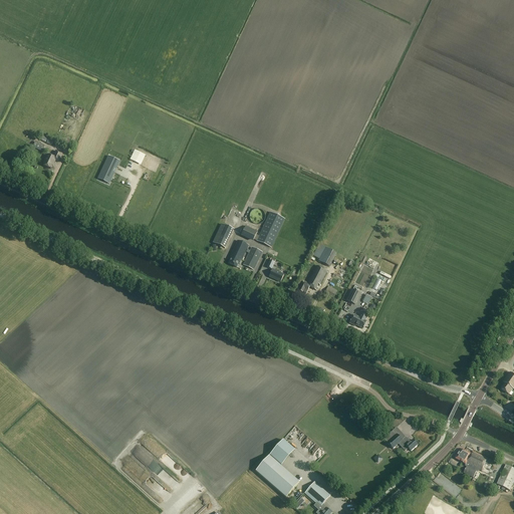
[(42,152),(45,147),(35,143),(33,148),(42,152)]
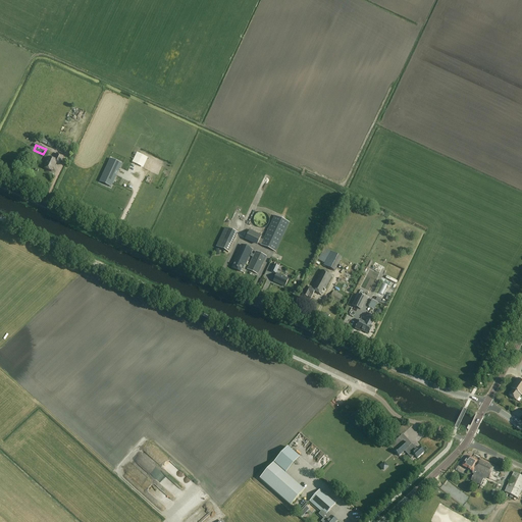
[(59,165),(63,157),(57,153),(54,159),(49,156),(45,164),(46,164),(44,168),(51,172),(53,168),(54,168),(57,164),(59,165)]
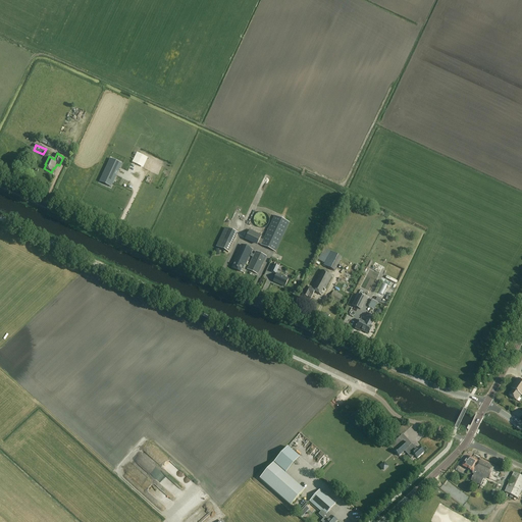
[(111,159),(100,183),(110,187),(115,175),(113,174),(115,170),(116,171),(117,171),(120,164),(111,159)]
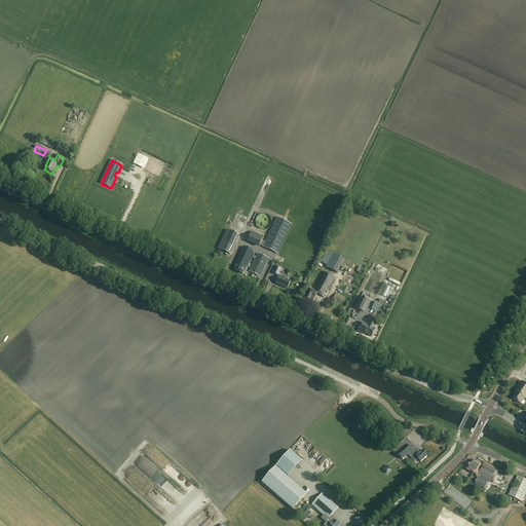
[(278,255),(292,225),(276,218),(265,242),(262,240),(264,237),(252,232),(248,242),(259,248),(260,246),(278,255)]
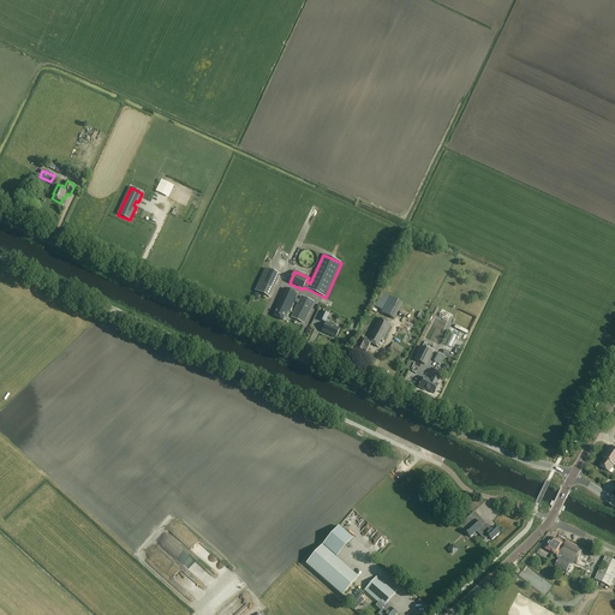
[(269,298),(280,275),(266,269),(255,291),(269,298)]
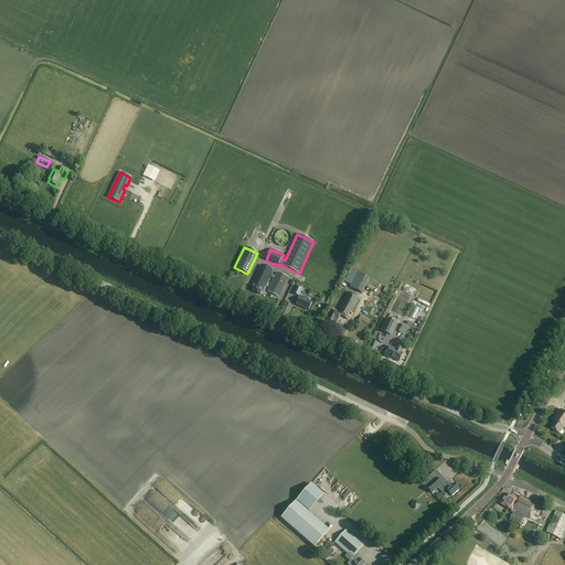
[(266,287),(274,270),(262,265),(252,285),(253,286),(251,289),(260,294),(262,290),(263,290),(265,286),(266,287)]
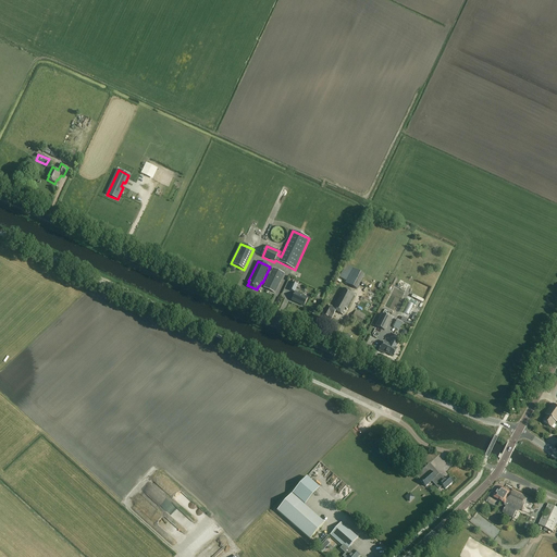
[(346,282),(353,269),(347,265),(339,279),(346,282)]
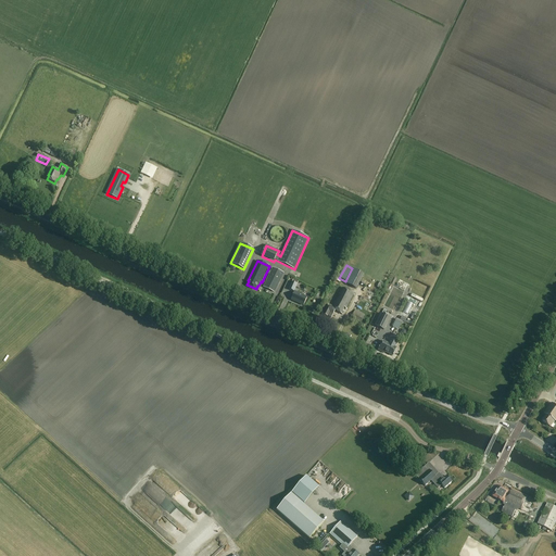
[(275,292),(283,274),(273,268),(264,287),(275,292)]
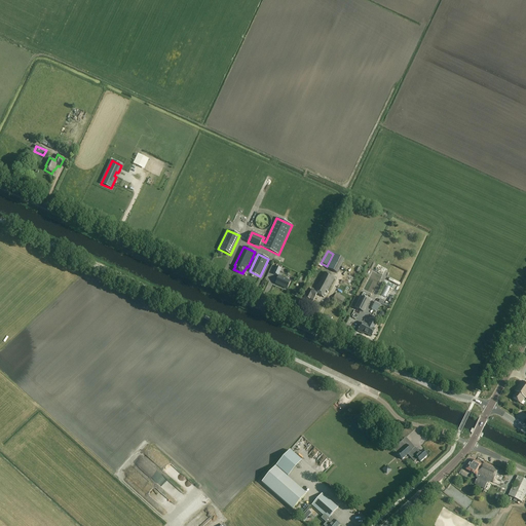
[(337,273),(344,260),(333,254),(327,266),(326,267),(337,273)]
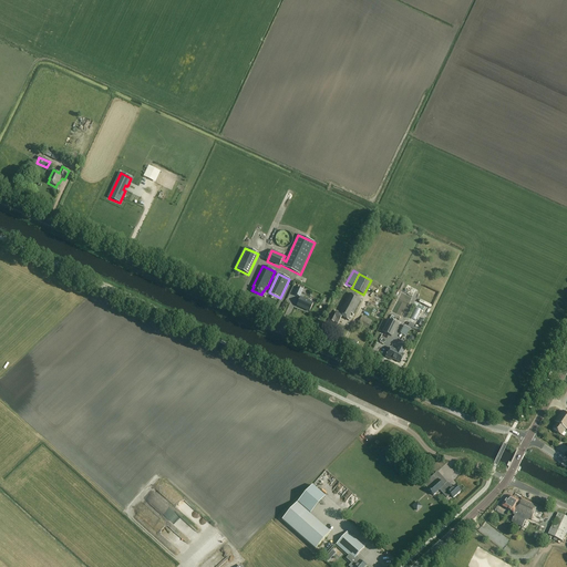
[(353,315),(361,300),(349,294),(339,312),(334,310),(330,321),(333,323),(333,322),(338,325),(341,317),(349,321),(351,318),(350,317),(351,313),(353,315)]
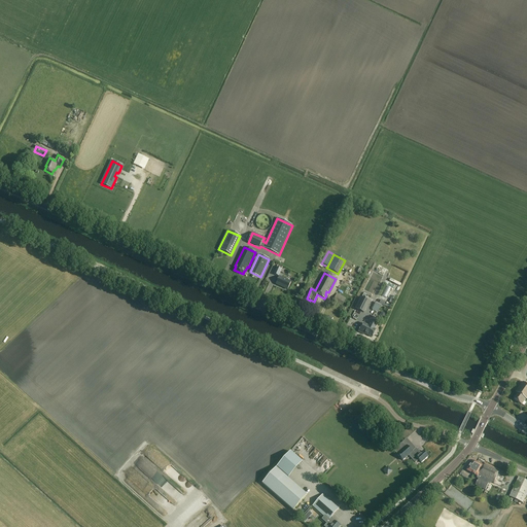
[(287,289),(290,282),(279,277),(275,284),(287,289)]
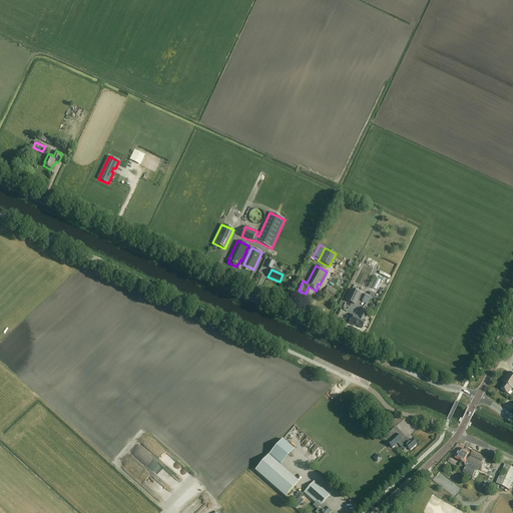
[(340,270),(335,280),(338,281),(336,286),(342,289),(345,283),(344,283),(348,273),(340,270)]
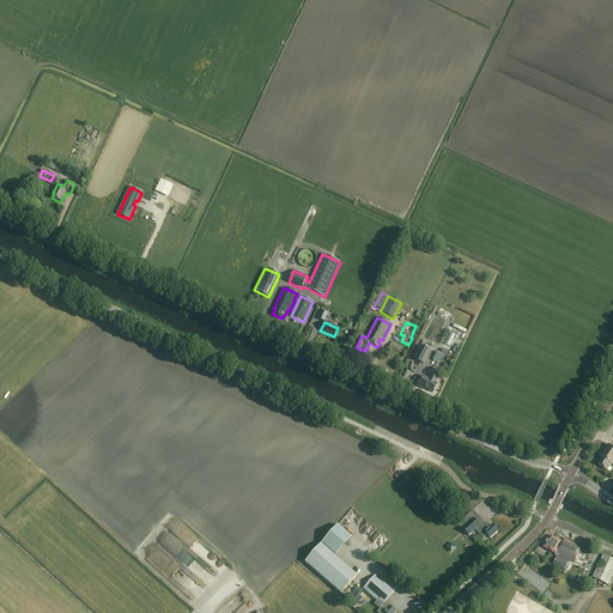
[(398,357),(402,347),(393,343),(388,351),(398,357)]
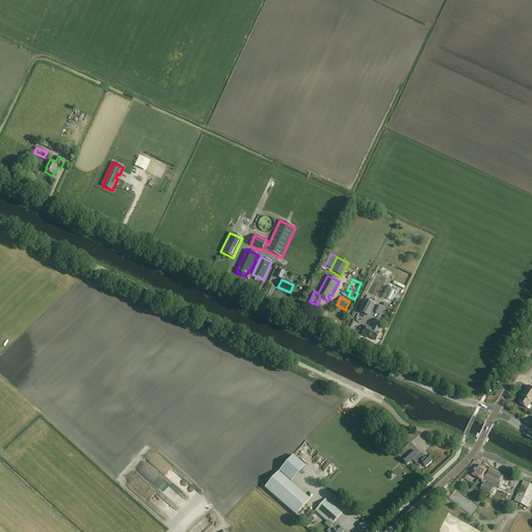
[(368,316),(374,304),(365,300),(360,312),(368,316)]
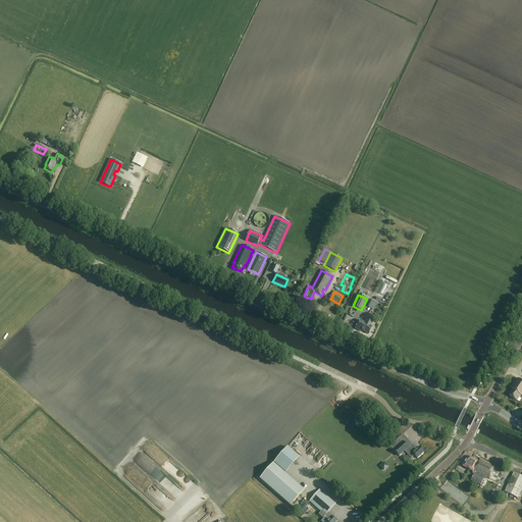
[(361,330),(368,334),(372,327),(370,326),(372,323),(366,320),(364,323),(359,320),(355,329),(360,332),(361,330)]
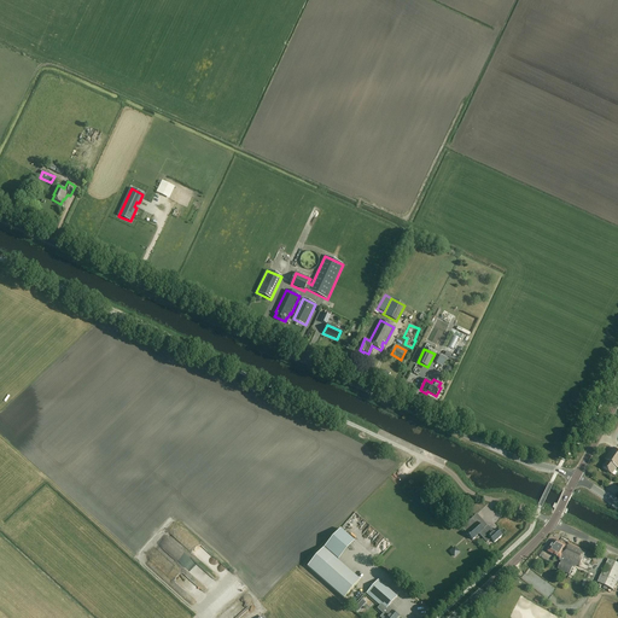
[(617,467),(617,449),(613,447),(605,459),(607,460),(602,467),(612,474),(617,467)]
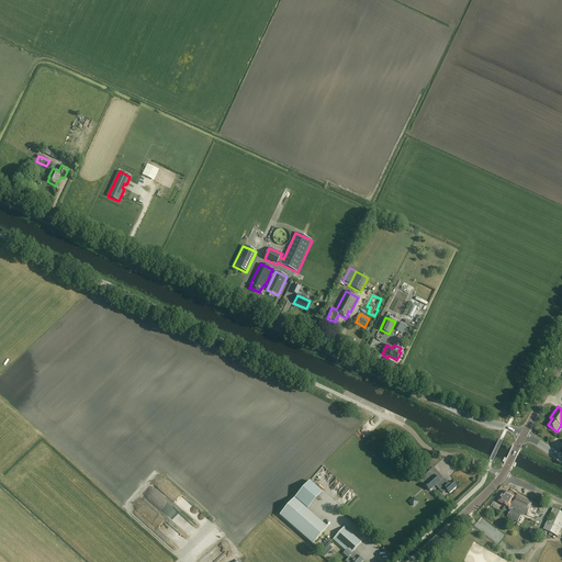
[(429,492),(436,486),(442,494),(446,492),(449,495),(457,487),(451,482),(449,485),(444,479),(439,483),(434,476),(423,486),(429,492)]
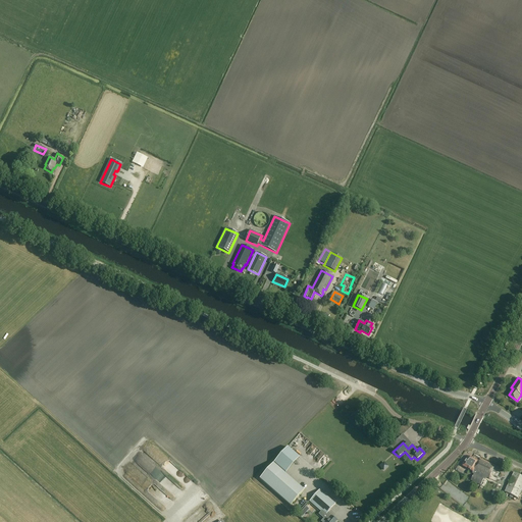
[(273,464),(285,474),(300,458),(289,448),(273,464)]
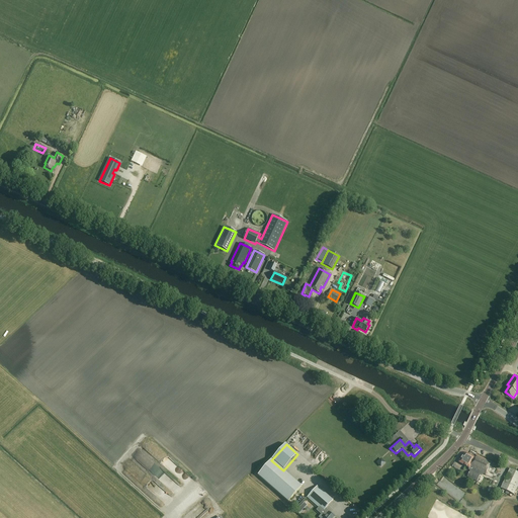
[(476,458),(466,453),(465,453),(464,453),(461,459),(459,462),(469,468),(468,470),(470,470),(467,477),(477,483),(481,476),(480,475),(481,472),(485,476),(491,462),(478,456),(476,458)]
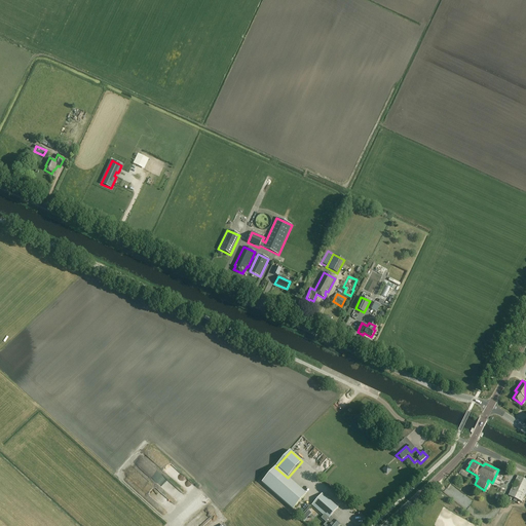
[(293,510),(306,494),(288,478),(275,467),(262,483),(293,510)]
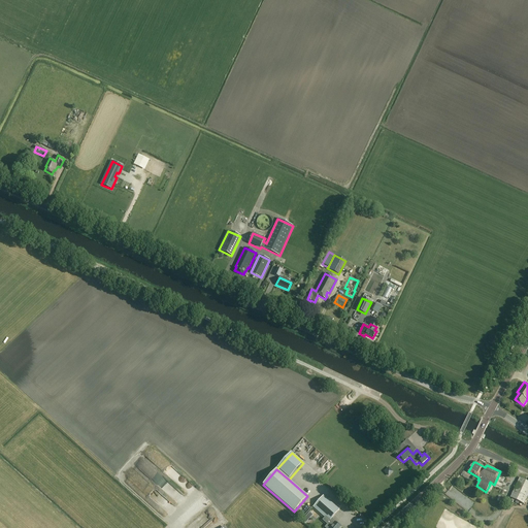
[(524,504),(527,494),(527,482),(520,479),(510,498),(524,504)]
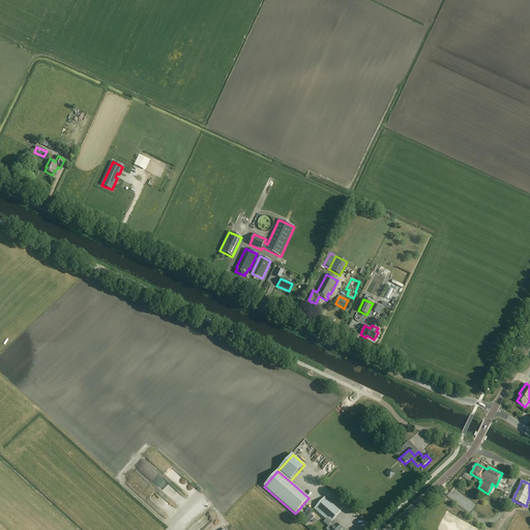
[(342,529),(343,529),(339,526),(340,526),(333,521),(341,511),(324,497),(315,508),(326,520),(324,523),(331,529),(330,529),(342,529)]
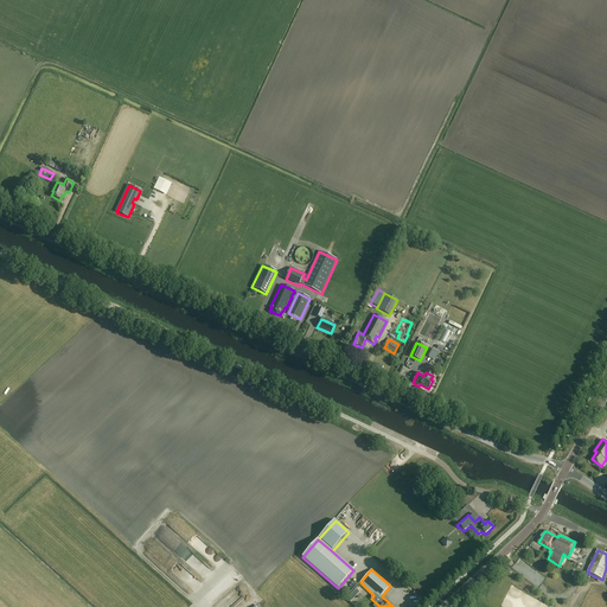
[(259,606),(234,582),(208,606),(259,606)]
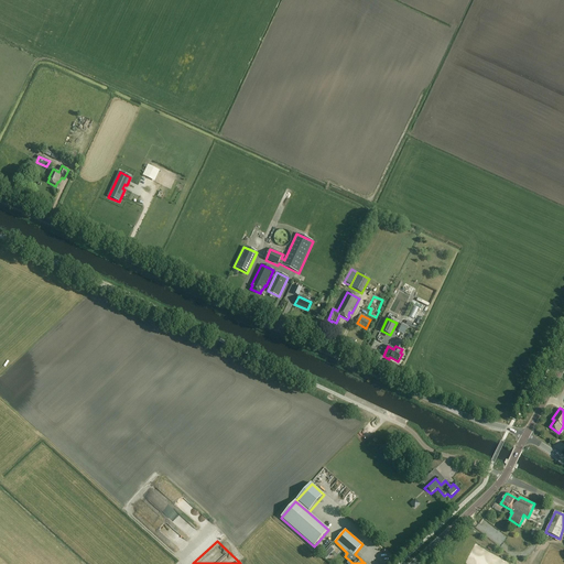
All buildings are outlined.
